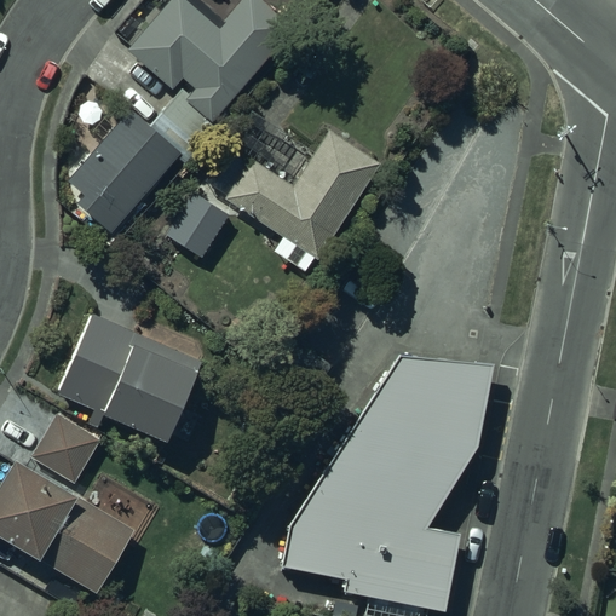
[(151,10),(125,39),(132,46),(130,50),(173,90),(184,78),(189,82),(151,127),(132,110),(69,180),(84,194),(76,202),(113,234),(194,142),(212,122),(295,29),(263,0),(242,0),(224,21),(201,0),(172,0),(157,16),(151,10)]
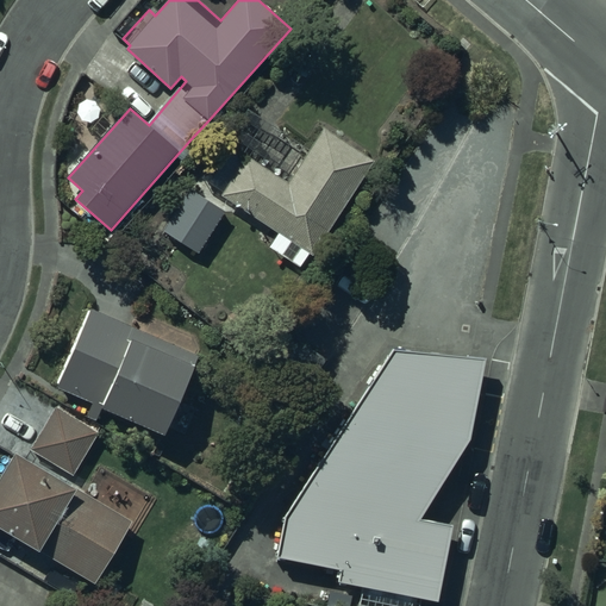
[(219,143),(199,175),(224,192),(222,195),(280,232),(270,247),(301,267),(311,252),(314,255),(375,161),(324,127),(288,183),(247,157),(245,160),(219,143)]
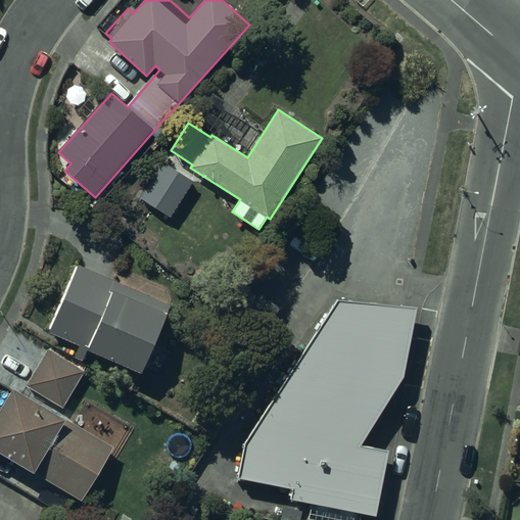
[(193,176),(168,159),(143,198),(169,215),(193,176)]
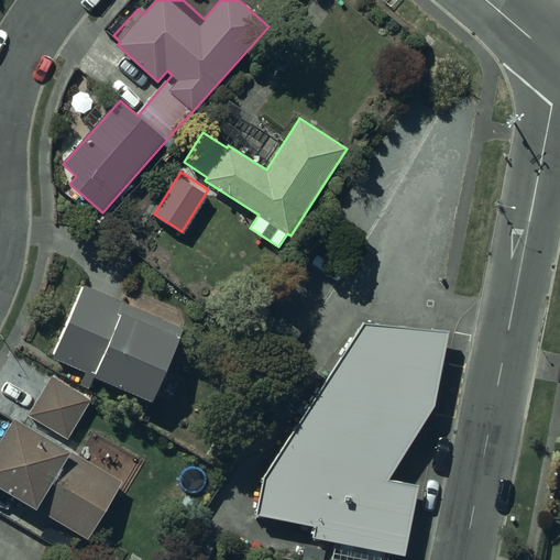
[(183,329),(85,285),(53,358),(151,401),(183,329)]
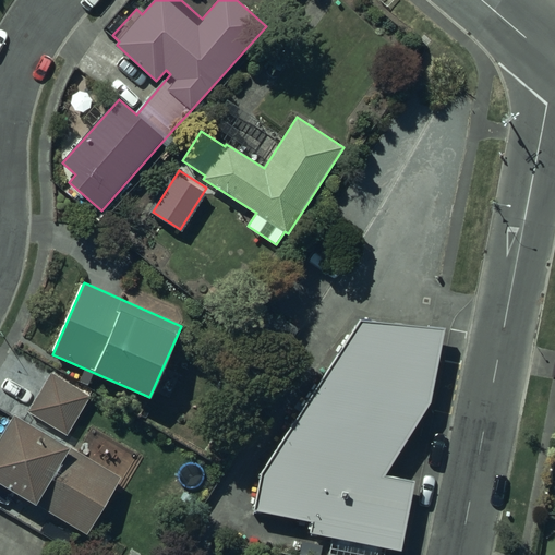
[(273,462),(264,503),(413,540),(427,477),(393,469),(436,410),(417,408),(425,397),(436,323),(366,314),(284,445),(273,462)]
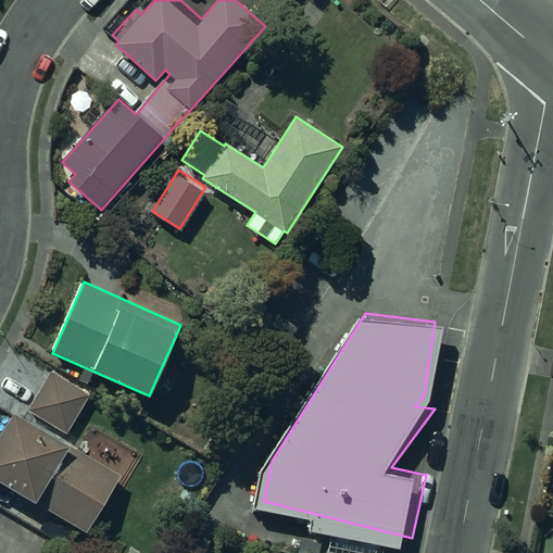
[(91,396),(52,373),(28,412),(68,435),(91,396)]
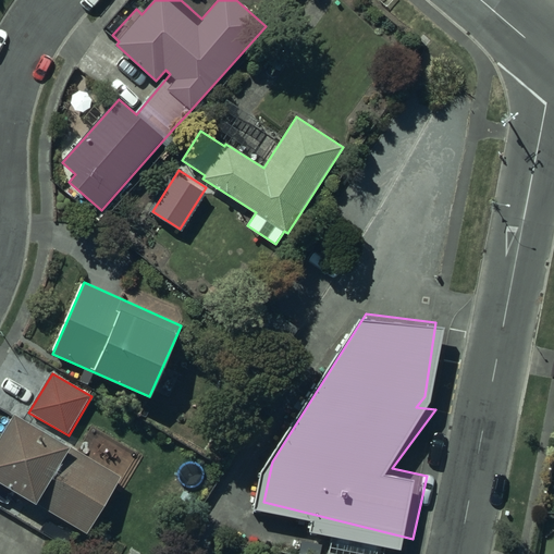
[(78,451),(13,410),(0,432),(0,482),(88,536),(121,478),(109,470),(115,460),(85,441),(78,451)]
